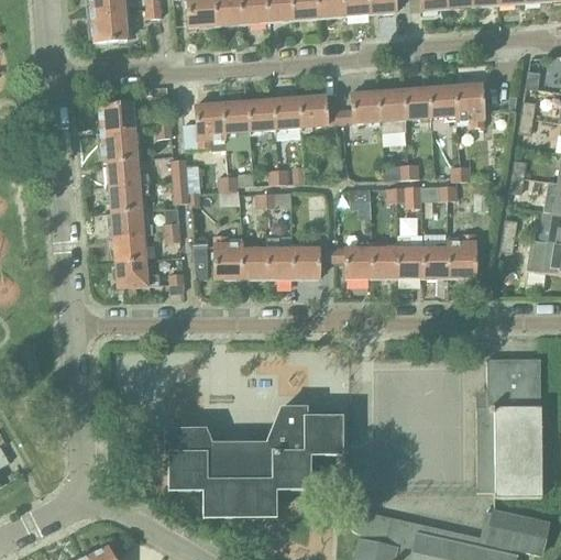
[(90,0),(91,12),(125,9),(124,0),(90,0)]
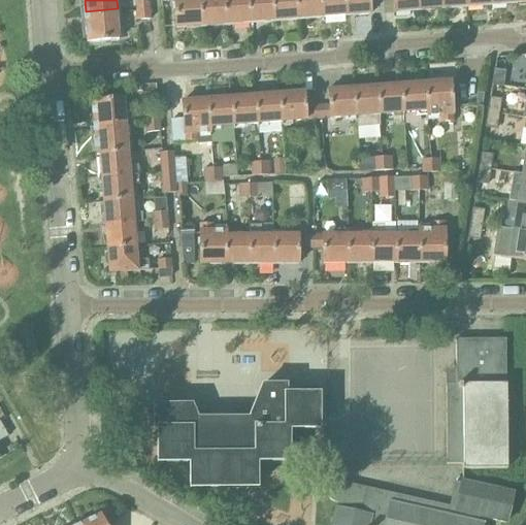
[(175,0),(178,25),(204,23),(201,0),(175,0)]
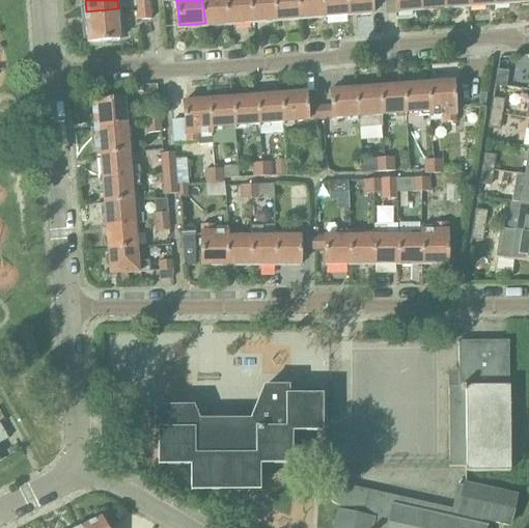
[(202,0),(205,23),(229,22),(226,0),(202,0)]
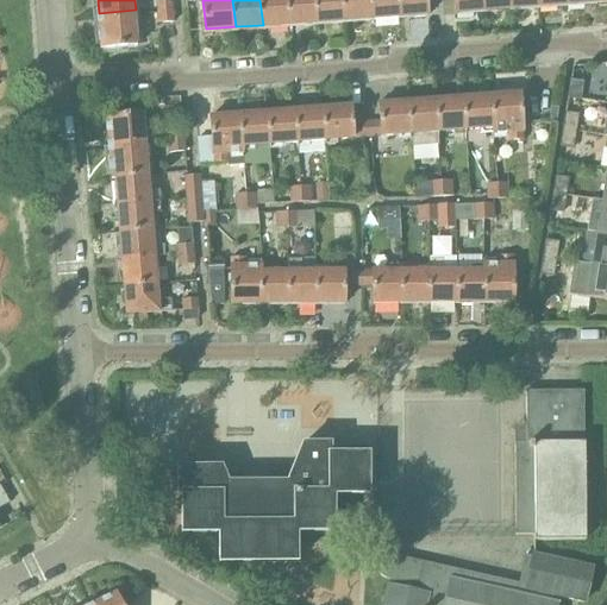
[(260,0),(263,25),(291,23),(288,0),(260,0)]
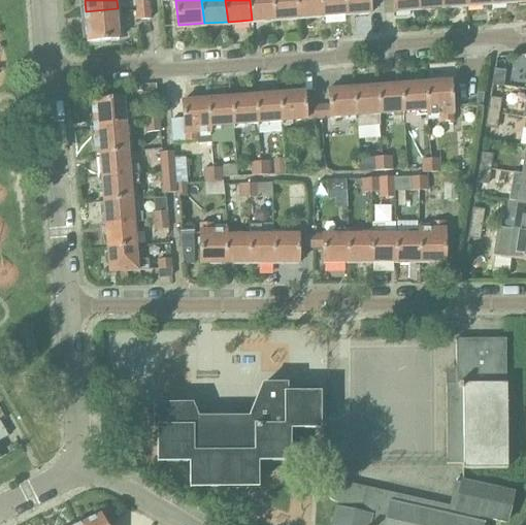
[(250,0),(252,20),(275,18),(273,0),(250,0)]
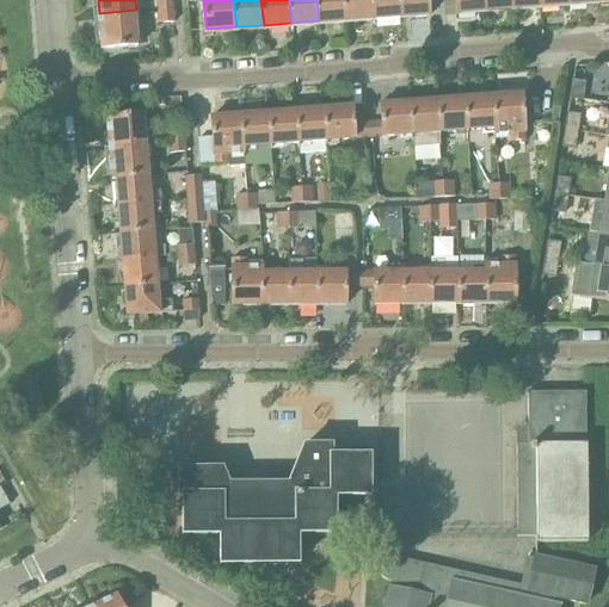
[(317,0),(319,20),(346,18),(344,0),(317,0)]
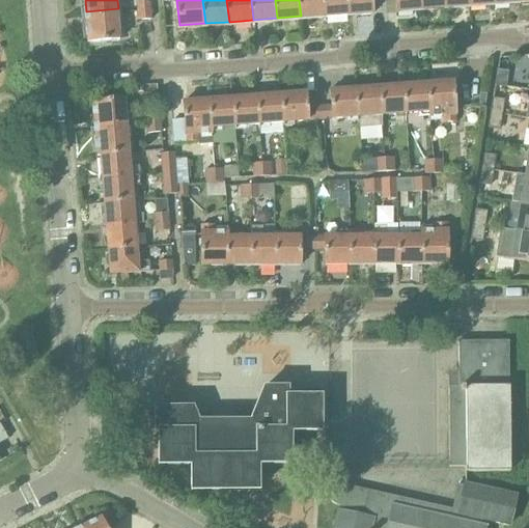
[(299,0),(301,16),(325,15),(324,0),(299,0)]
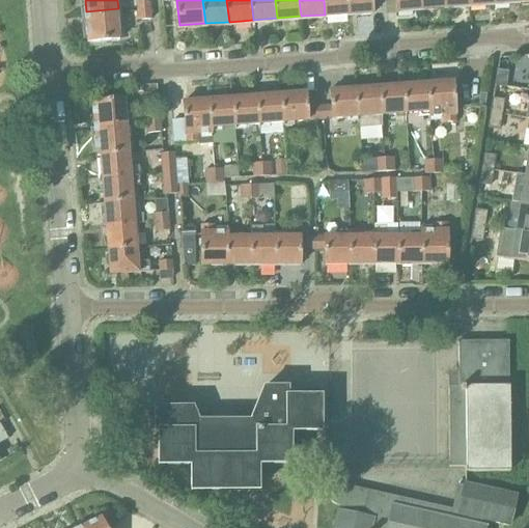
[(324,0),(325,15),(349,12),(347,0),(324,0)]
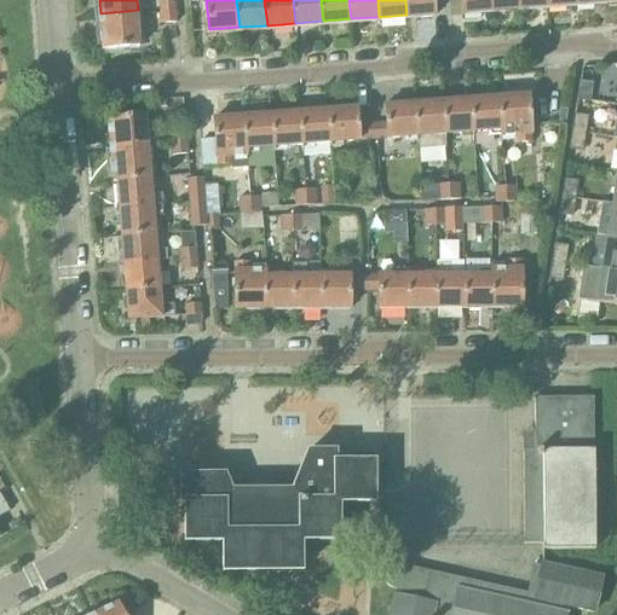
[(405,0),(407,15),(436,12),(434,0),(405,0)]
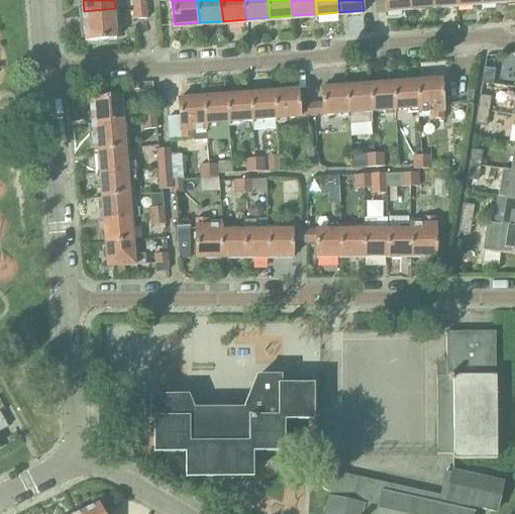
[(387,0),(388,8),(412,7),(411,0),(387,0)]
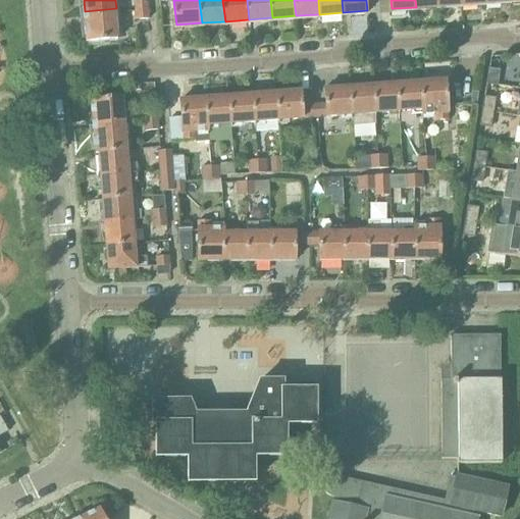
[(151,14),(150,6),(137,7),(138,16),(151,14)]
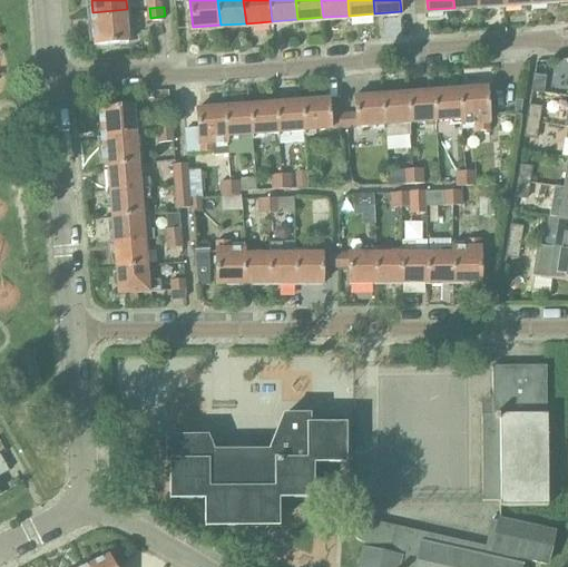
[(127,9),(92,12),(96,42),(129,39),(127,9)]
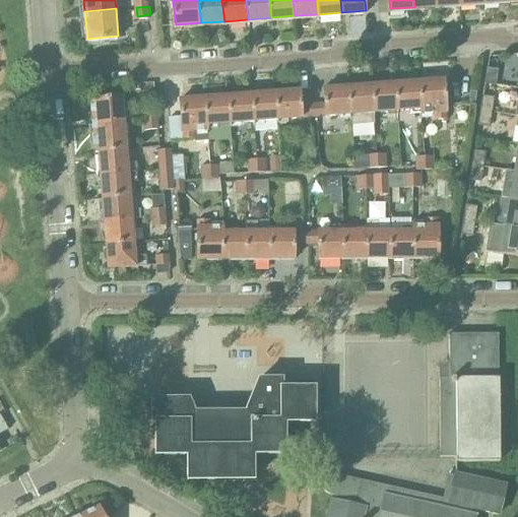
[(489,65),(487,82),(498,83),(500,67),(489,65)]
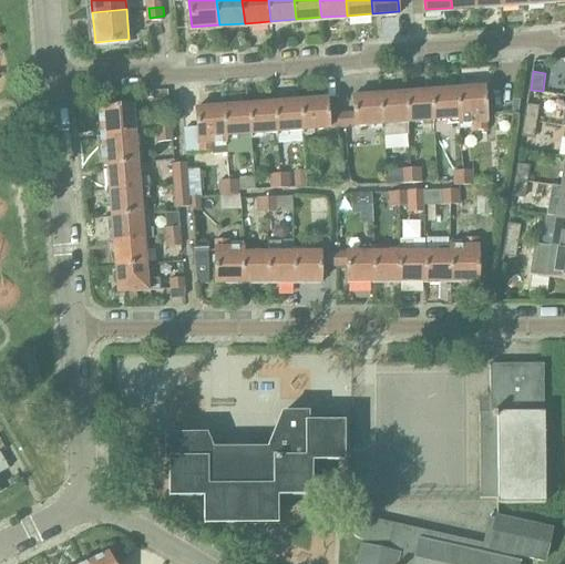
[(486,83),(459,85),(461,115),(461,121),(478,120),(478,127),(490,126),(486,83)]
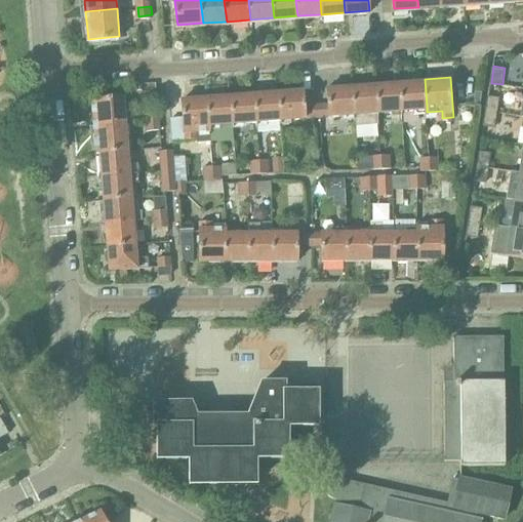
[(425,79),(400,81),(403,109),(427,107),(425,79)]
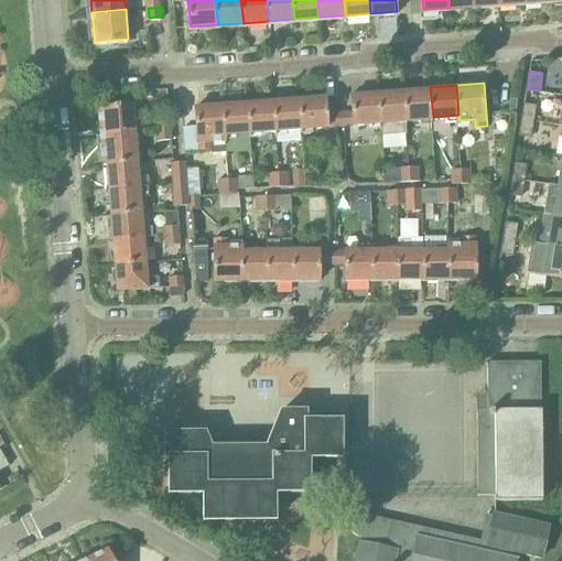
[(404,89),(407,119),(433,117),(430,87),(404,89)]
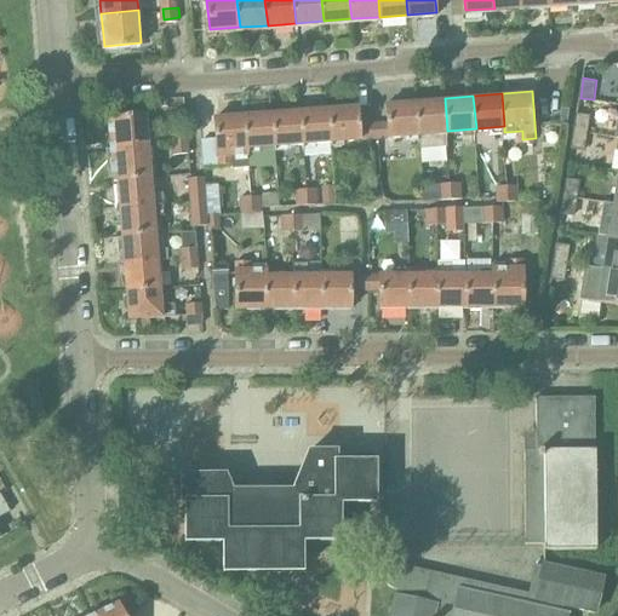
[(445,98),(416,99),(418,133),(419,145),(448,143),(447,131),(445,98)]
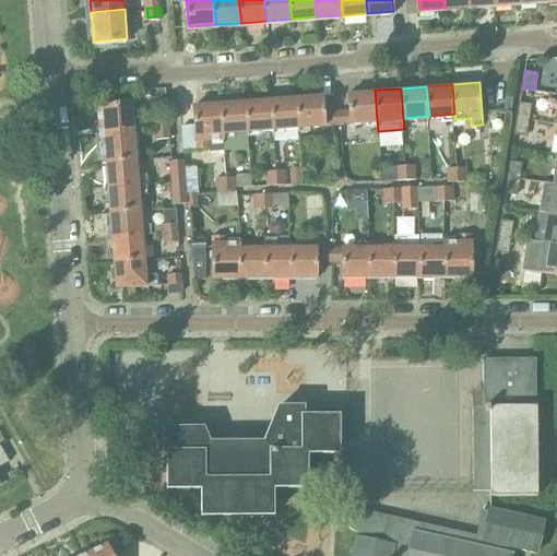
[(352,108),(342,108),(343,122),(377,120),(375,90),(351,92),(352,108)]
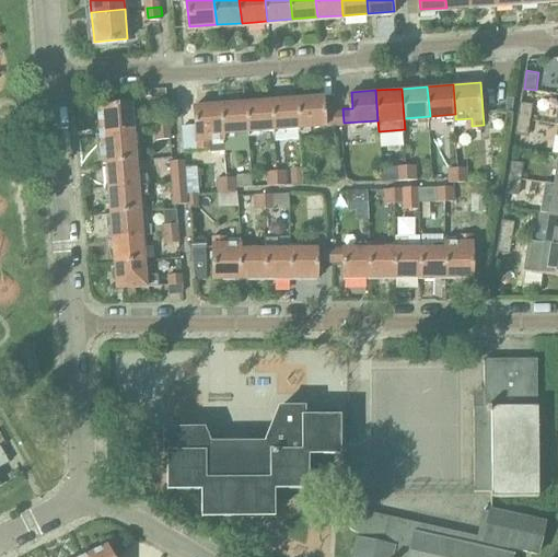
[(325,94),(299,96),(301,126),(337,123),(336,109),(326,109),(325,94)]
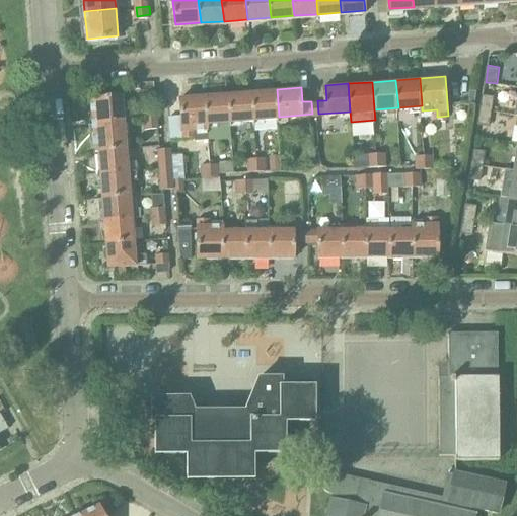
[(277,89),(252,90),(254,119),(279,117),(277,89)]
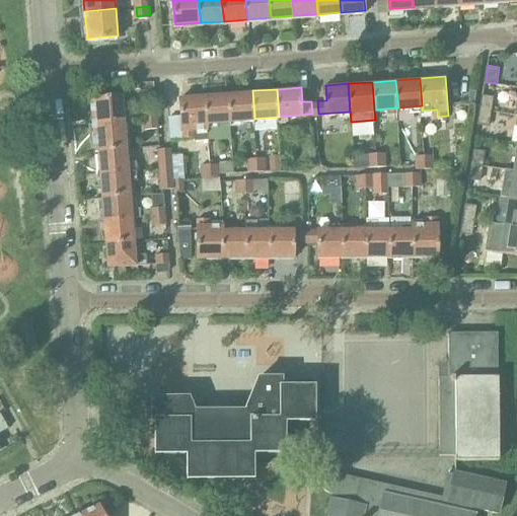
[(229,92),(231,121),(254,119),(252,90),(229,92)]
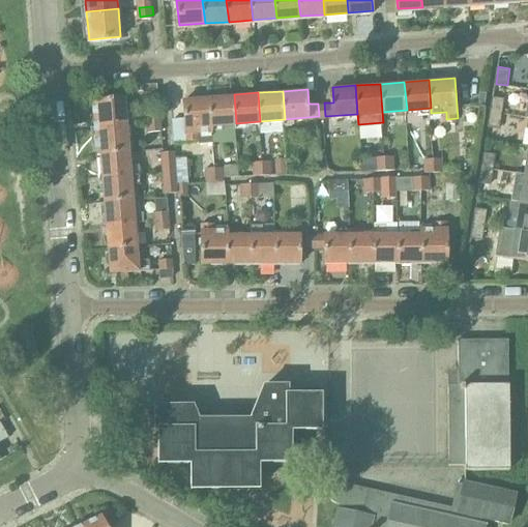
[(93,97),(95,125),(128,123),(125,94),(93,97)]
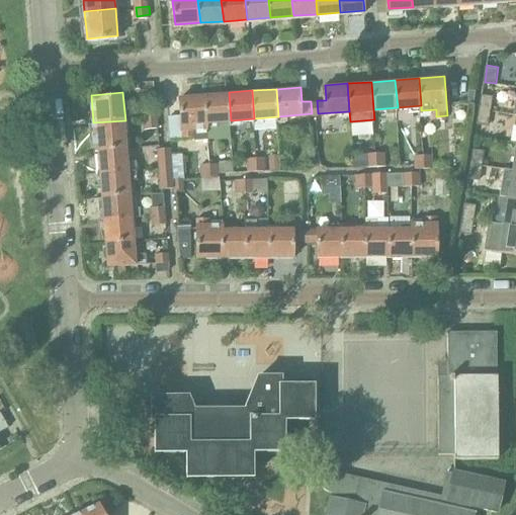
[(229,92),(206,94),(208,121),(231,120),(229,92)]
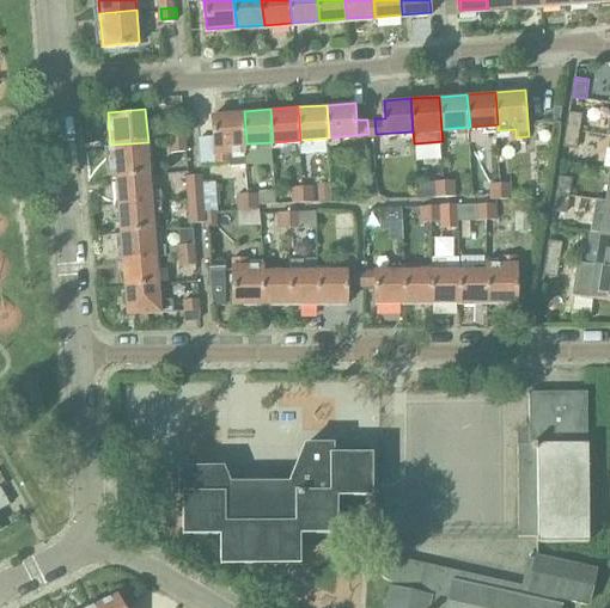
[(571,110),(568,128),(580,129),(584,111),(571,110)]
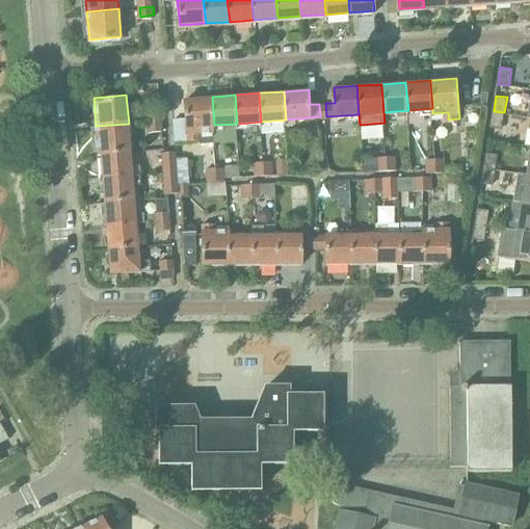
[(214,130),(214,125),(212,97),(186,99),(187,116),(176,117),(177,140),(200,138),(199,131),(214,130)]
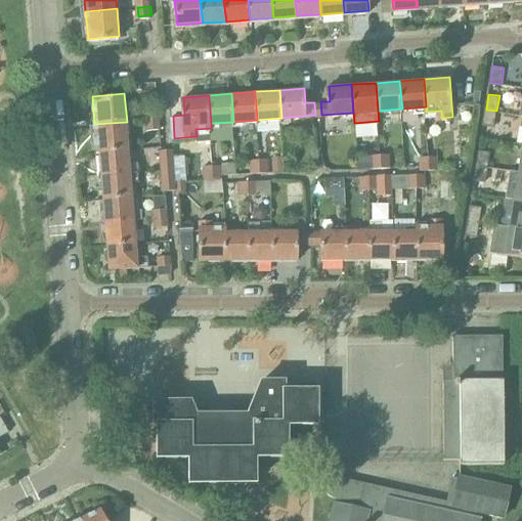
[(145,110),(146,120),(160,119),(159,109),(145,110)]
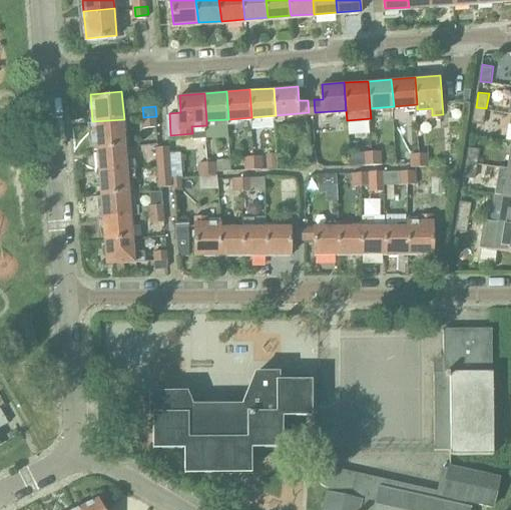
[(476,107),(473,121),(484,123),(486,108),(476,107)]
